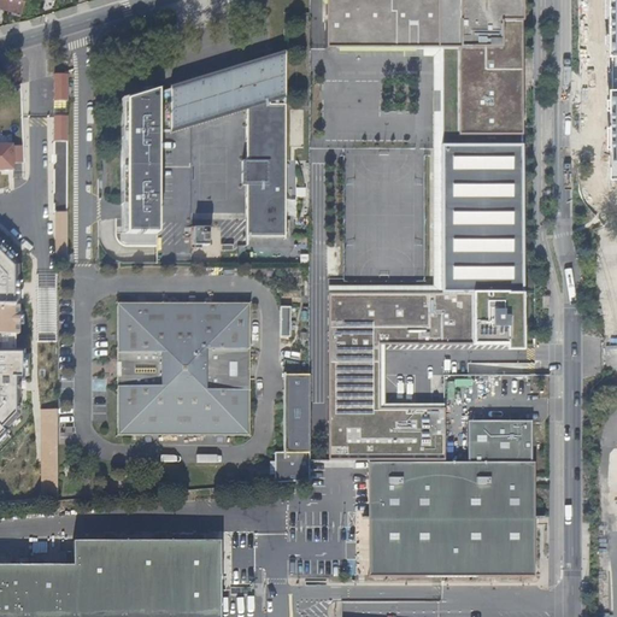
[(0,0),(0,7),(22,13),(25,0),(0,0)]
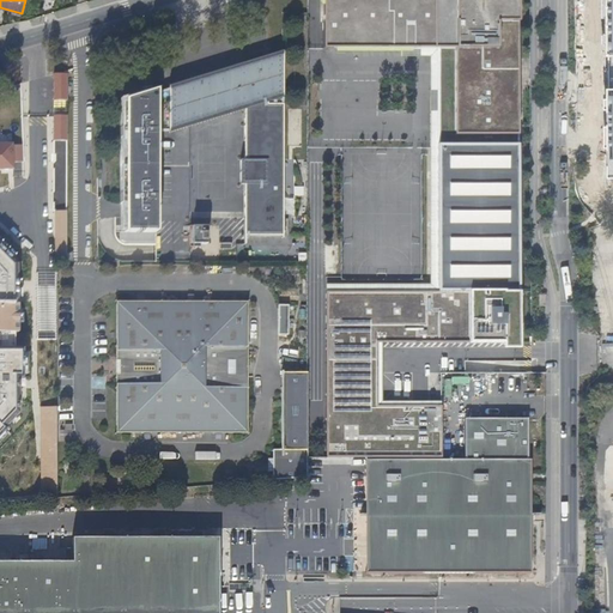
[(521,262),(519,0),(323,0),(323,43),(441,46),(439,141),(441,285),(334,283),(332,448),(444,448),(442,407),(378,406),(378,343),(522,349),(521,262)]
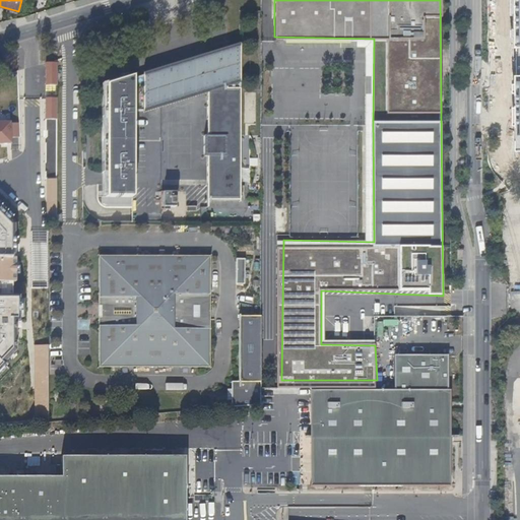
[(508,23),(508,5),(500,5),(500,23),(508,23)]
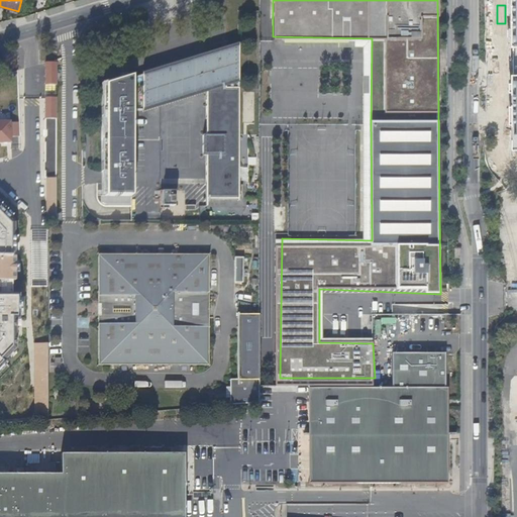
[(106,81),(105,192),(128,192),(129,111),(203,89),(203,133),(199,133),(199,154),(203,154),(203,198),(234,197),(235,44),(170,64),(129,76),(129,73),(106,81)]
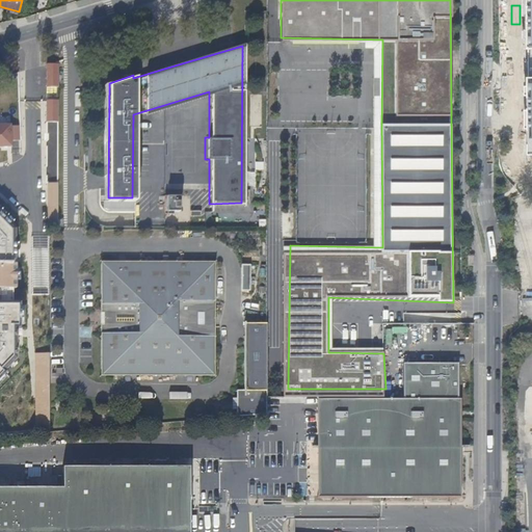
[(5,124),(0,124),(0,147),(7,147),(6,140),(14,139),(12,126),(5,127),(5,124)]
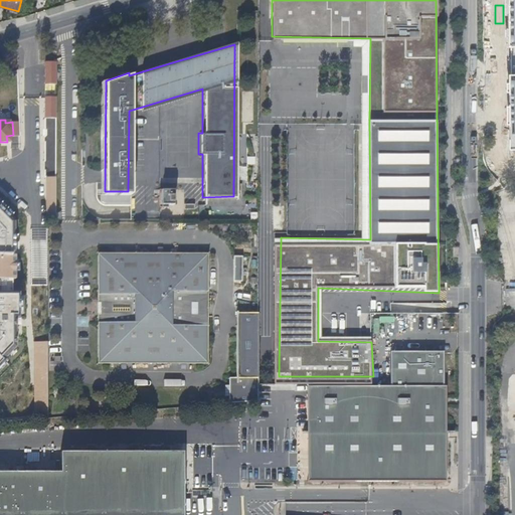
[(174,206),(174,188),(158,188),(158,206),(174,206)]
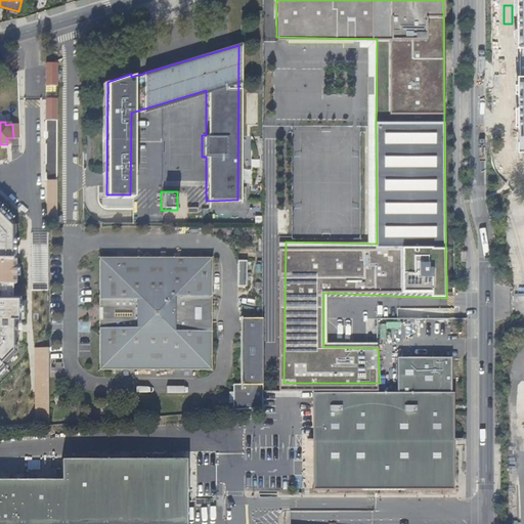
[(0,367),(1,366),(0,364),(0,363),(12,353),(12,322),(14,322),(14,299),(12,298),(12,284),(10,284),(10,260),(9,252),(12,252),(12,238),(9,238),(9,226),(0,216),(0,367)]
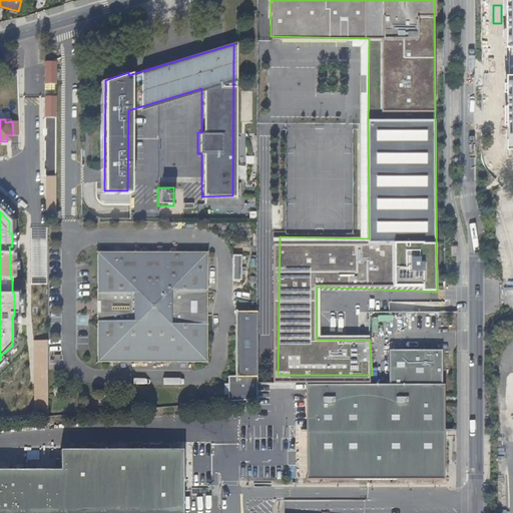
[(93,312),(93,360),(202,361),(203,251),(93,250),(93,300),(100,300),(100,312),(93,312)]
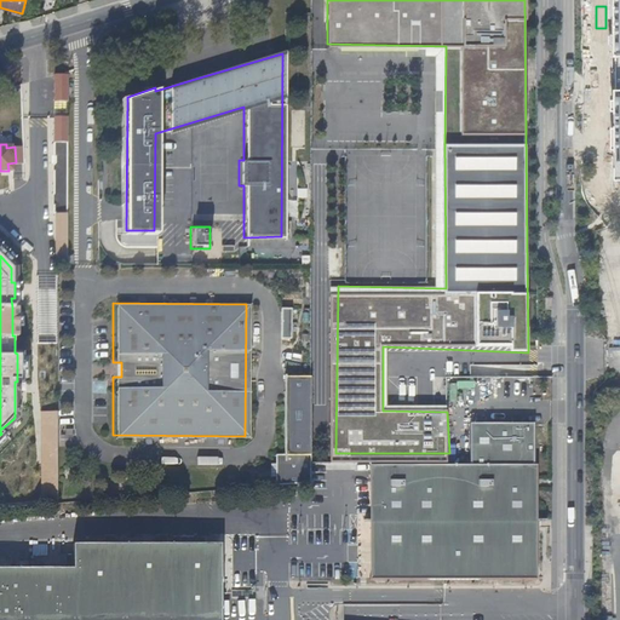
[(288,310),(277,311),(276,338),(288,338),(288,310)]
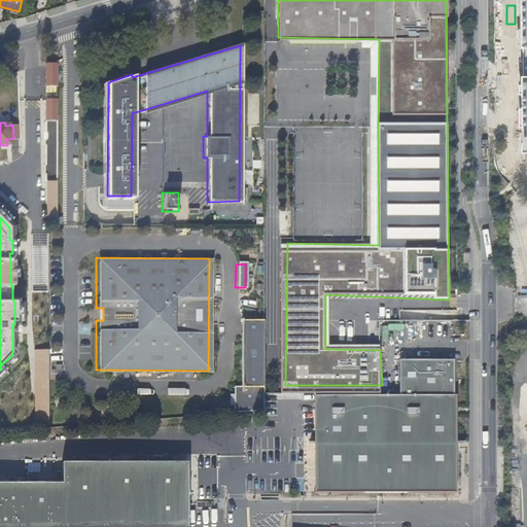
[(239,320),(238,387),(233,387),(232,411),(262,412),(264,320),(239,320)]
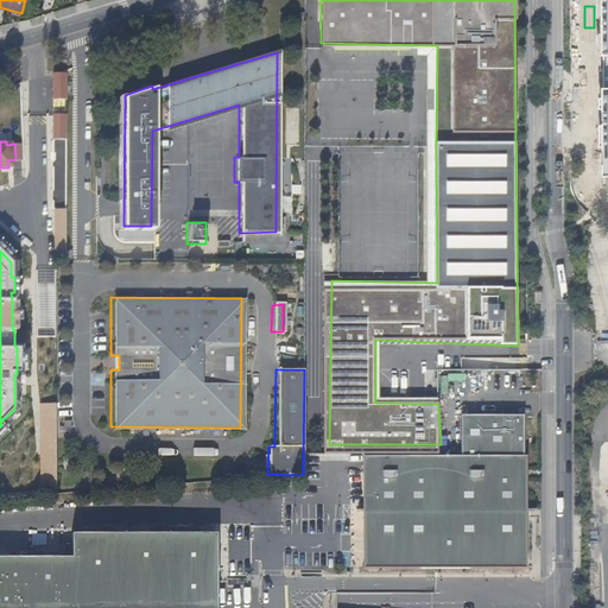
[(462,418),(462,460),(524,458),(524,418),(462,418)]
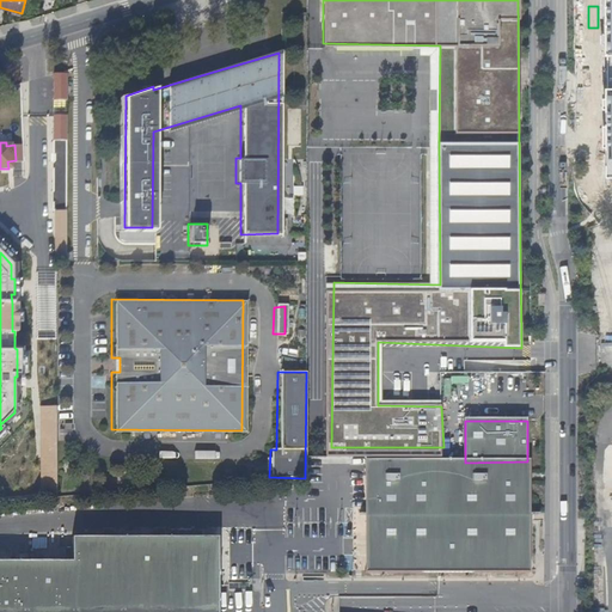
[(530,570),(527,461),(465,463),(365,464),(366,573),(530,570)]
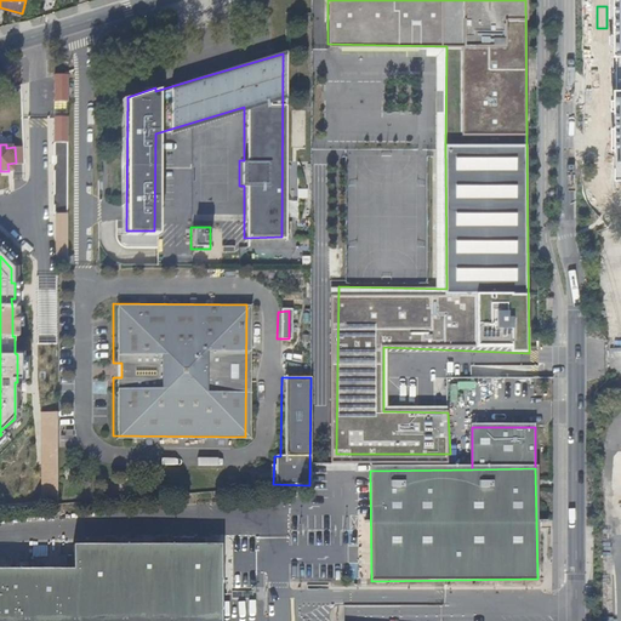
[(0,620),(217,620),(217,550),(63,548),(63,569),(0,569),(0,620)]
